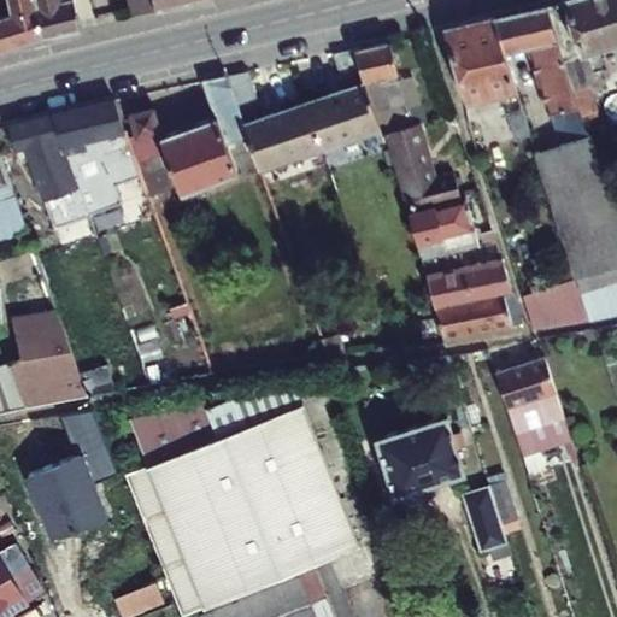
[(1,0),(7,24),(36,17),(31,0),(1,0)]
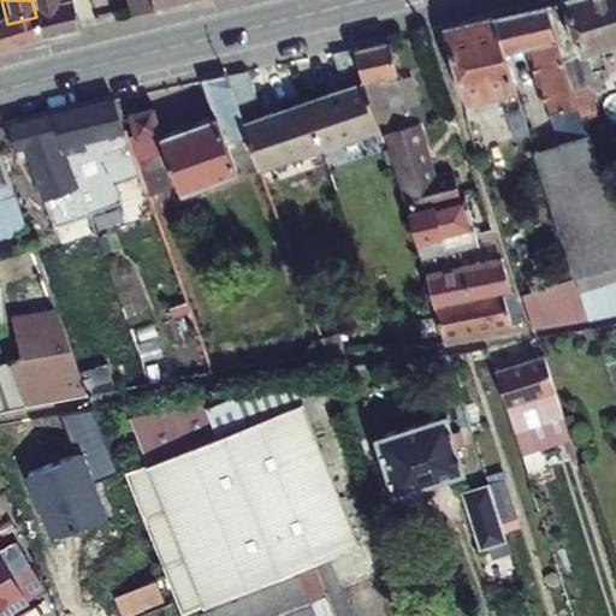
[(31,0),(36,17),(72,6),(70,0),(31,0)]
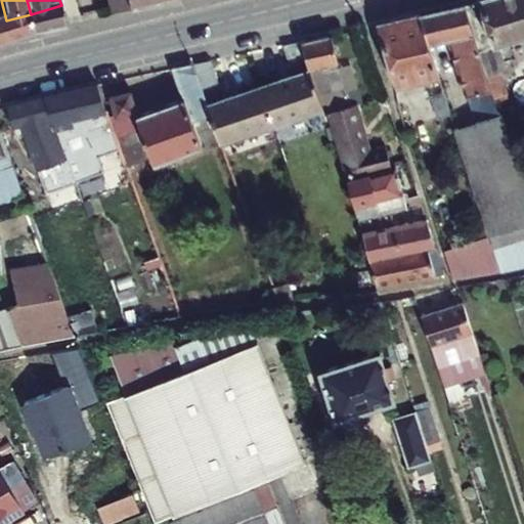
[(100,0),(103,12),(124,8),(121,0),(100,0)]
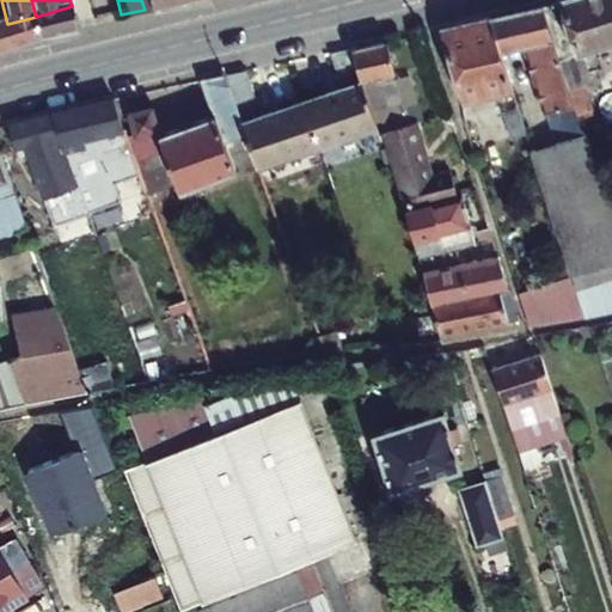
[(141,0),(145,10),(184,0),(141,0)]
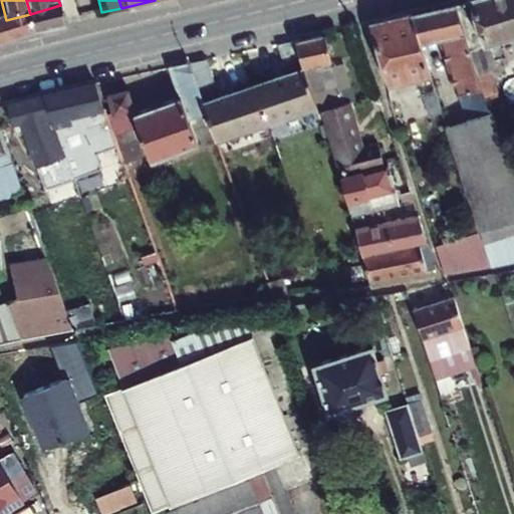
[(513,0),(483,0),(467,5),(482,50),(513,41),(513,0)]
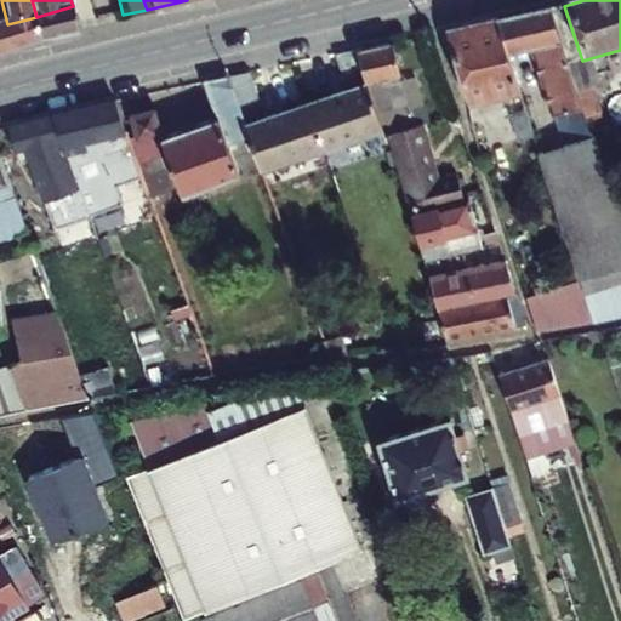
[(592,91),(582,61),(564,6),(551,11),(579,96),(592,91)]
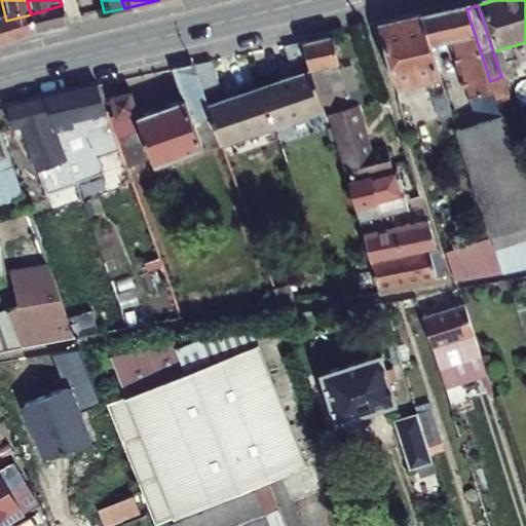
[(490,81),(466,9),(420,23),(429,49),(451,42),(471,102),(479,100),(490,136),(461,145),(494,242),(504,274),(525,269),(525,192),(498,108),(490,81)]
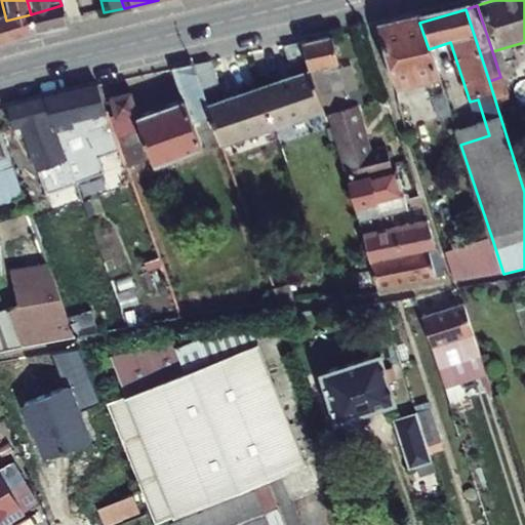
[(382,31),(379,37),(399,96),(440,84),(429,49),(419,23),(382,31)]
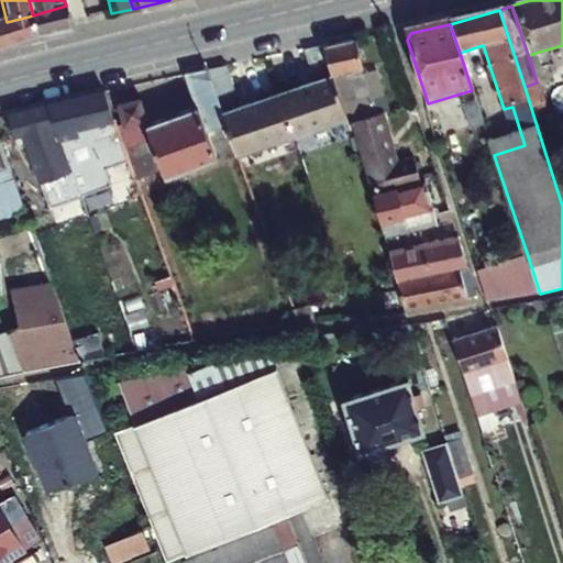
[(373,103),(354,45),(329,50),(351,121),(353,129),(378,121),(373,103)]
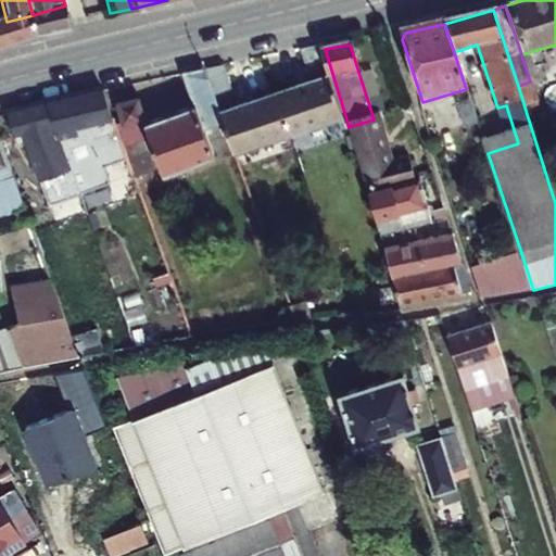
[(307,53),(317,83),(279,95),(292,136),(346,119),(325,49),(307,53)]
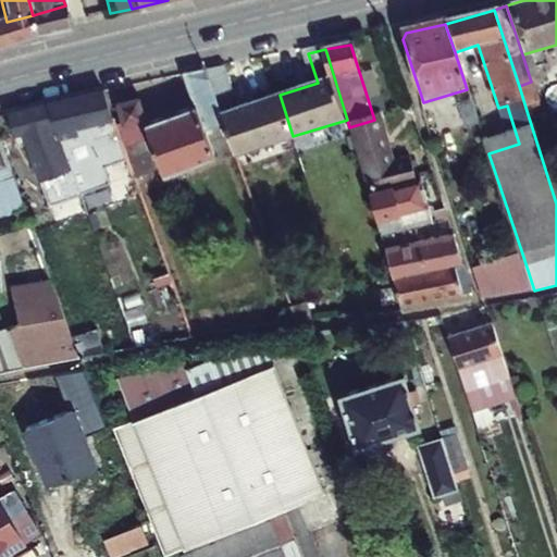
[(237,96),(229,67),(206,71),(227,132),(236,153),(293,136),(280,95),(238,109),(234,97),(237,96)]
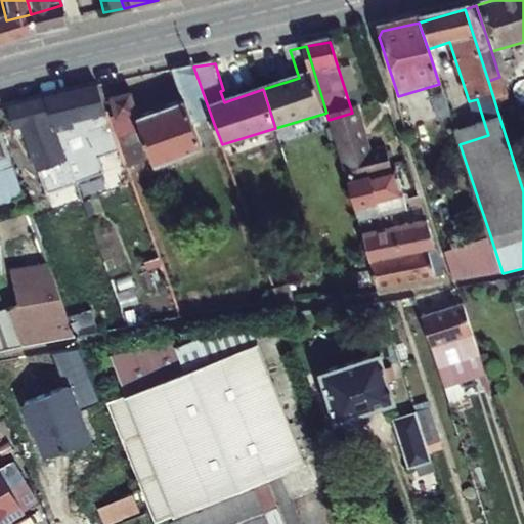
[(176,71),(188,103),(138,120),(157,173),(210,155),(201,129),(214,124),(193,67),(176,71)]
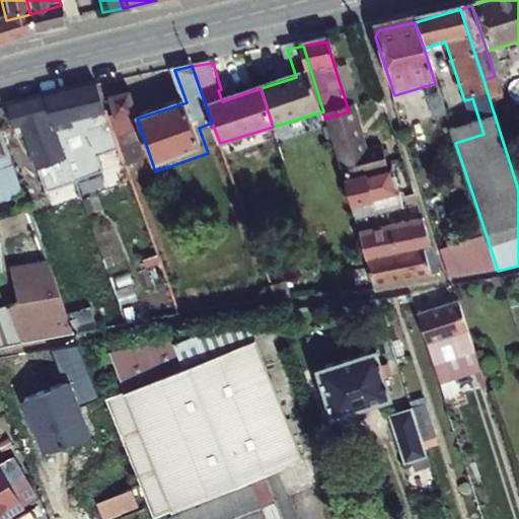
[(503,103),(495,76),(484,80),(492,106),(503,103)]
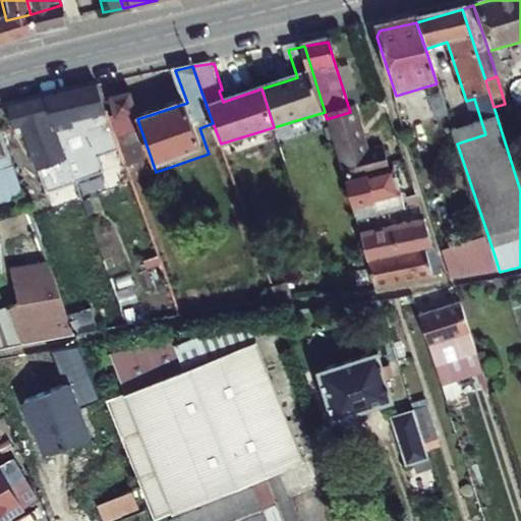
[(115,138),(97,88),(42,100),(60,157),(63,157),(67,165),(72,182),(91,175),(74,126),(89,122),(97,145),(115,138)]
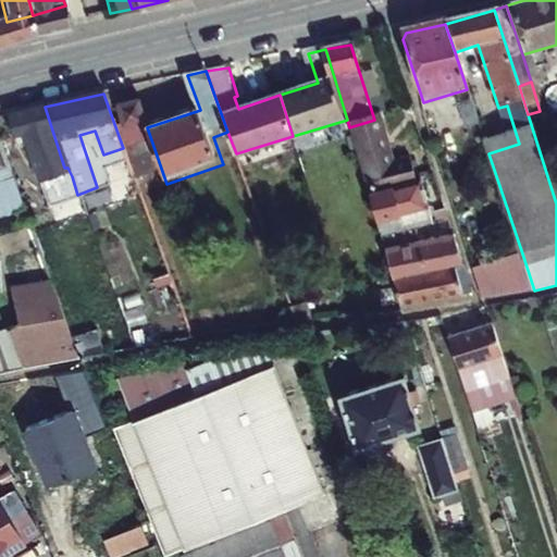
[(393,114),(387,97),(369,102),(374,120),(378,119),(393,114)]
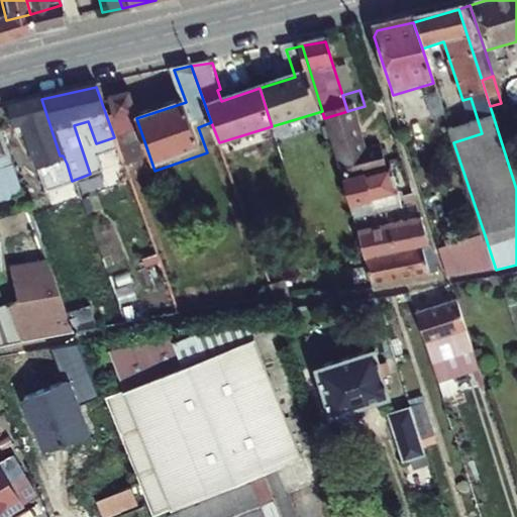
[(114,118),(134,113),(128,94),(109,99),(114,118)]
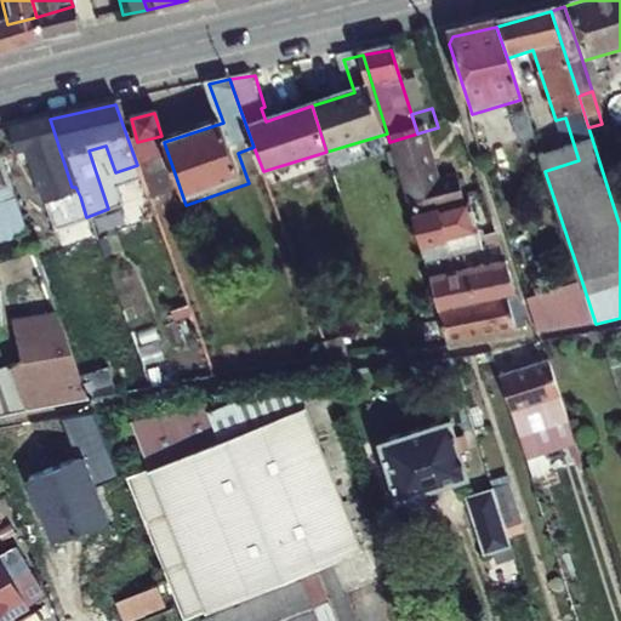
[(72,187),(50,119),(6,129),(15,155),(39,149),(43,160),(28,165),(44,209),(80,197),(75,187),(72,187)]
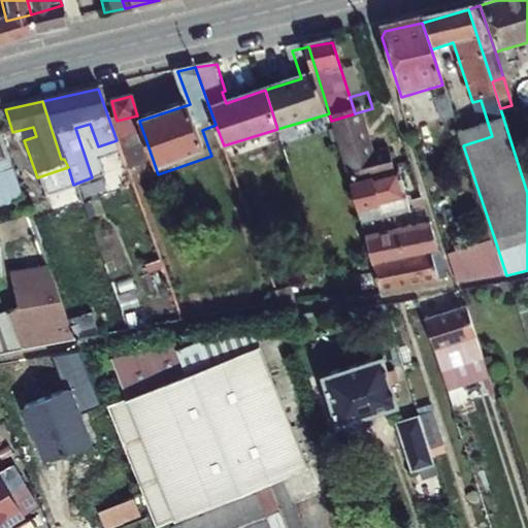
[(372,157),(358,112),(355,113),(331,121),(350,185),(395,171),(389,152),(372,157)]
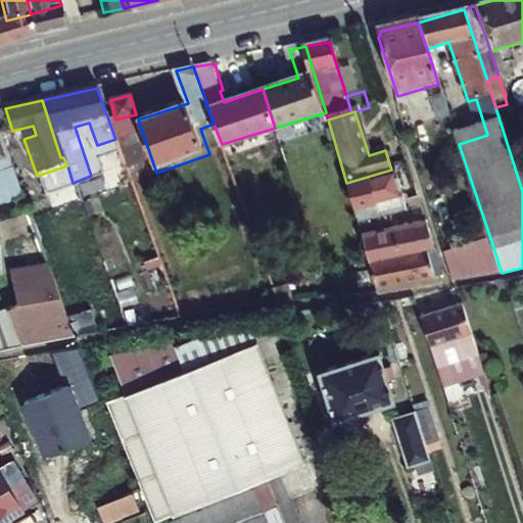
[(0,173),(16,169),(12,159),(0,122),(0,173)]
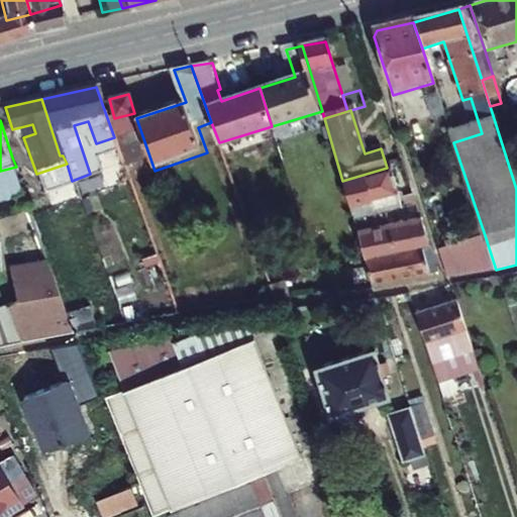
[(12,158),(16,167),(25,194),(34,191),(21,154),(12,158)]
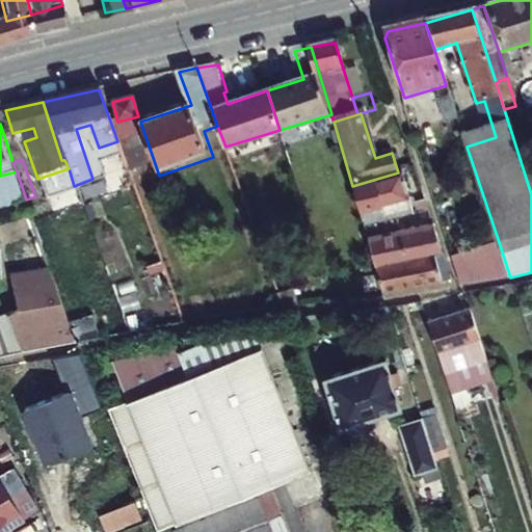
[(416,215),(400,171),(398,173),(352,186),(365,228),(416,215)]
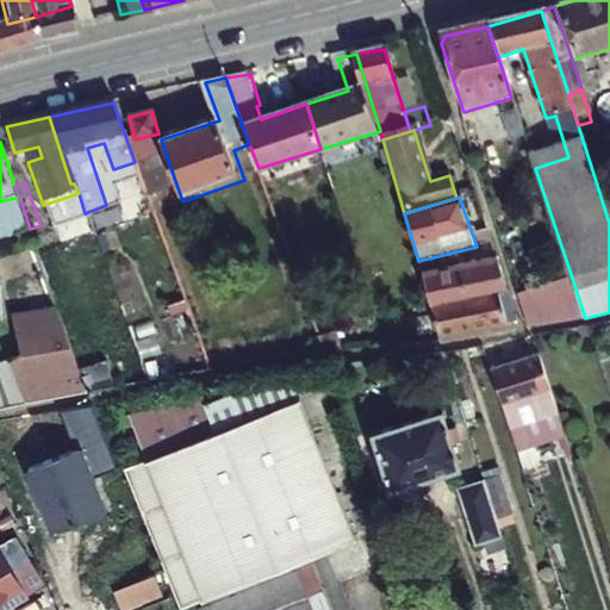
[(0,366),(0,409),(87,391),(35,243),(0,256),(0,292),(6,291),(26,359),(0,366)]
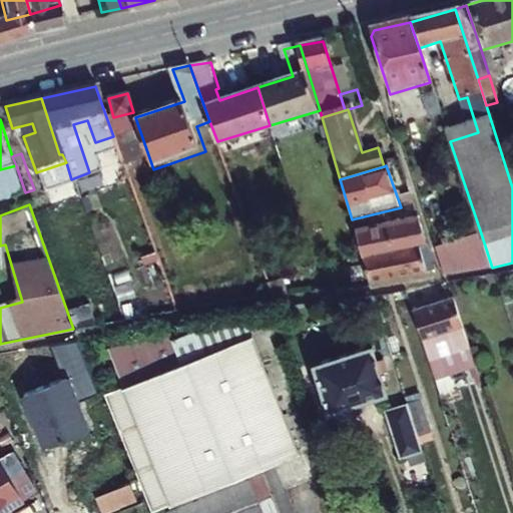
[(424,241),(415,215),(355,229),(363,255),(424,241)]
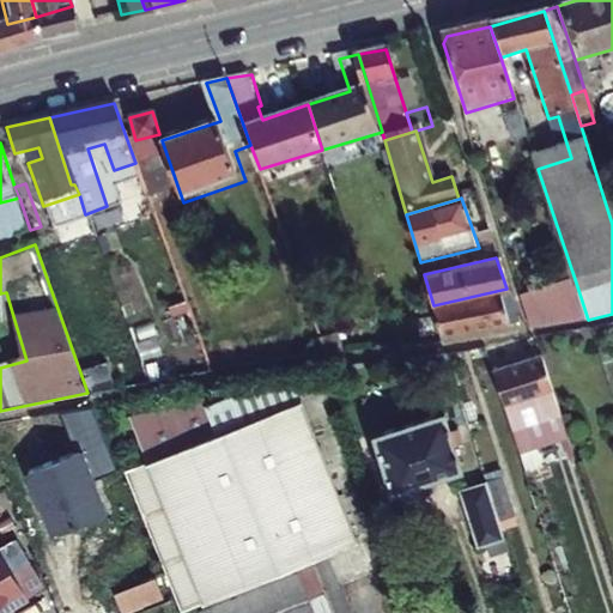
[(521,295),(532,329),(588,320),(576,283),(521,295)]
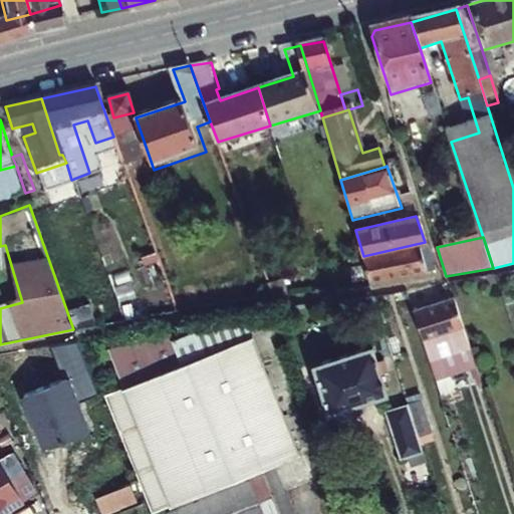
[(371,281),(433,265),(425,242),(363,256),(371,281)]
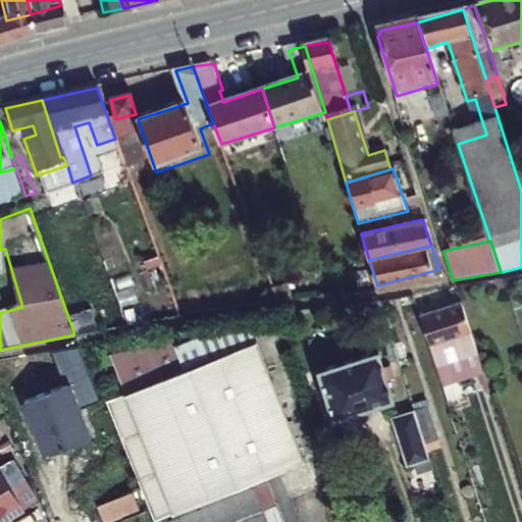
[(521,278),(508,282),(521,342),(521,278)]
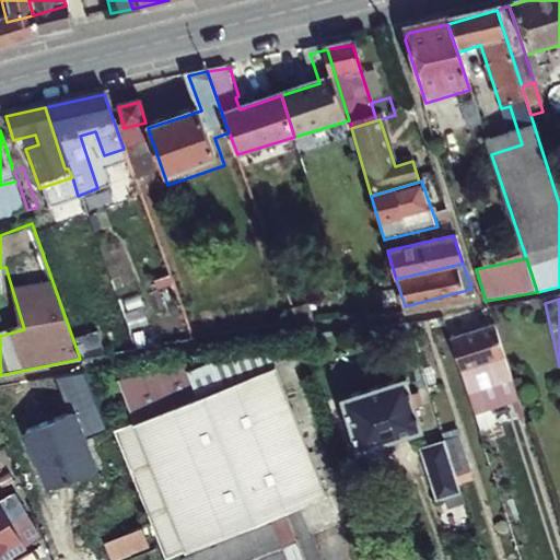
[(489,323),(444,337),(461,391),(476,385),(467,358),(482,353),(491,381),(506,375),(489,323)]
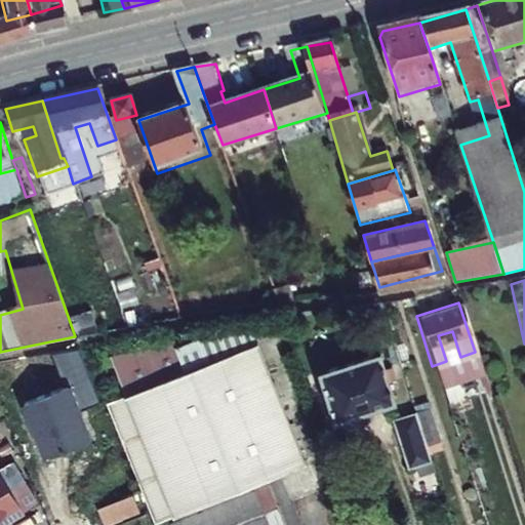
[(148,524),(162,524),(168,523),(168,524),(264,524),(249,490),(297,471),(248,349),(101,407),(148,524)]
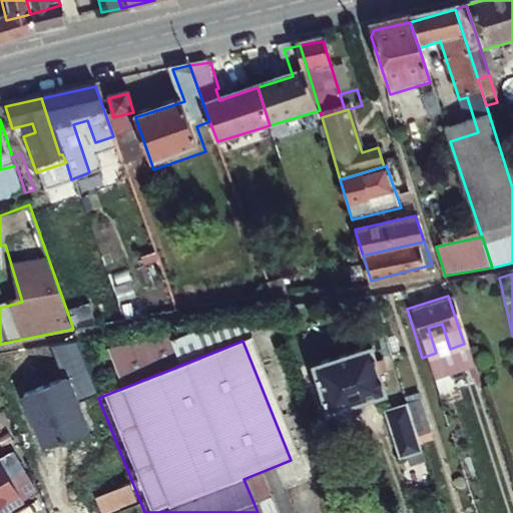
[(367,343),(308,362),(324,410),(383,391),(367,343)]
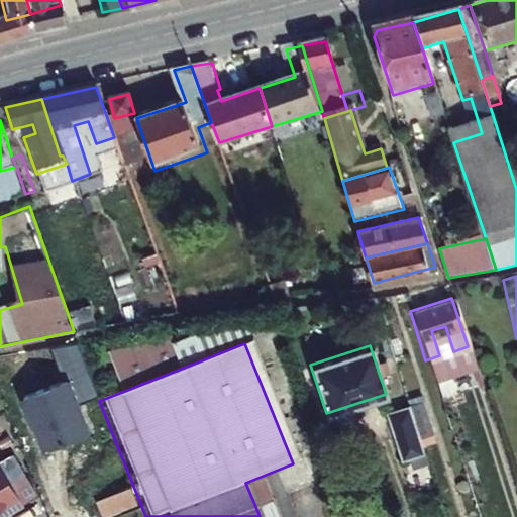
[(384,412),(399,459),(420,452),(405,405),(384,412)]
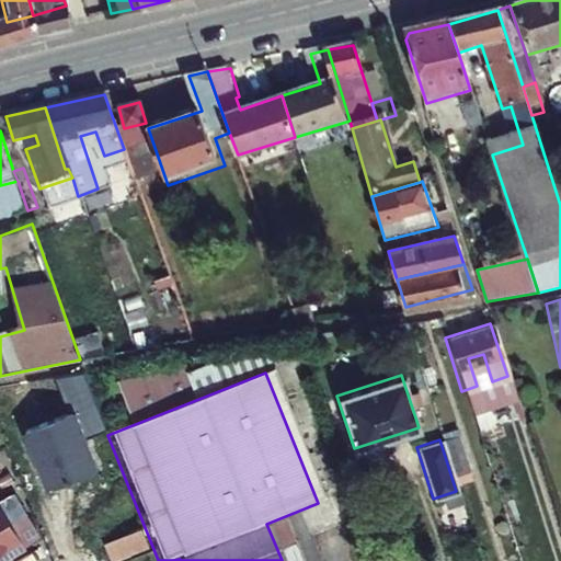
[(0,560),(22,548),(0,511),(0,560)]
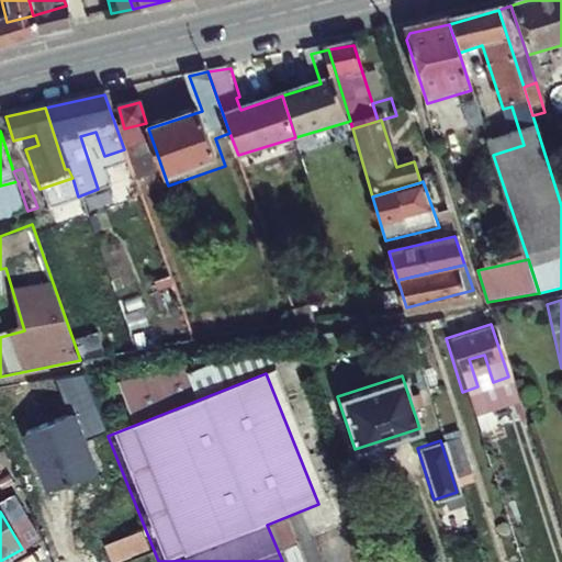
[(111,561),(113,561),(150,548),(142,527),(103,542),(111,561)]
